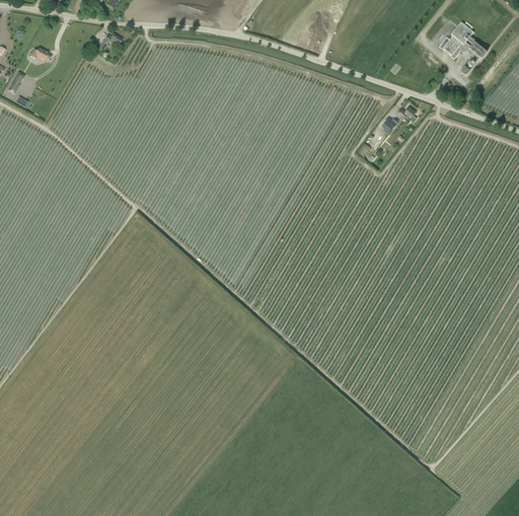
[(482,57),(487,50),(474,41),(469,38),(468,37),(473,30),(470,27),(472,24),(466,19),(464,22),(461,20),(451,32),(453,33),(450,38),(447,34),(439,45),(443,49),(444,48),(450,52),(449,54),(454,57),(461,49),(462,50),(468,49),(469,58),(470,58),(465,65),(464,65),(460,70),(465,73),(479,56),(482,57)]
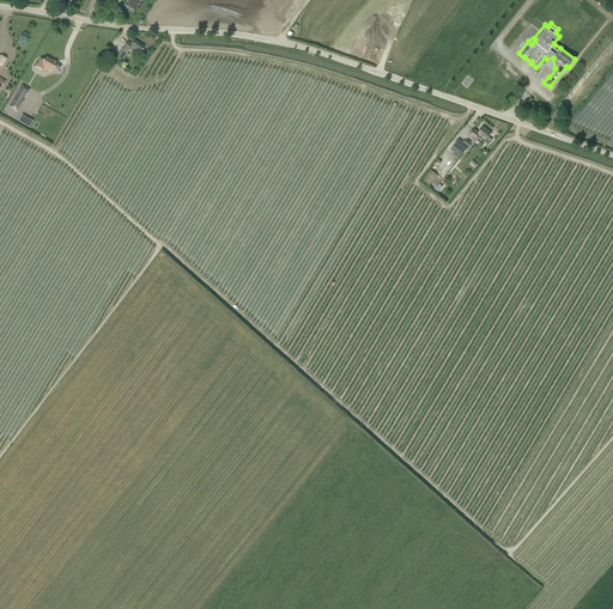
[(138,54),(139,53),(141,49),(145,43),(134,36),(131,42),(127,40),(128,38),(127,38),(123,44),(116,55),(121,59),(128,47),(138,54)]
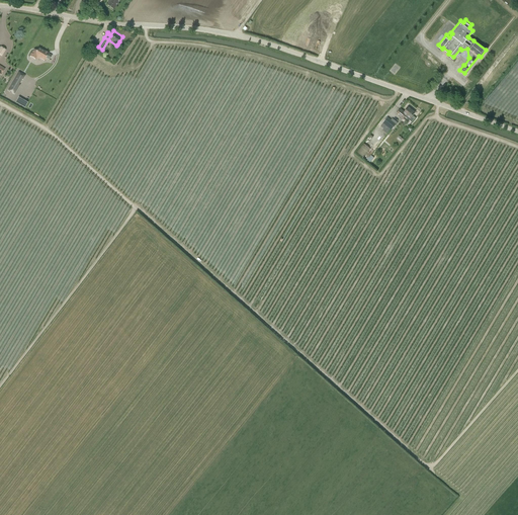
[(33,47),(30,54),(35,57),(36,55),(39,57),(40,56),(45,58),(46,55),(50,57),(52,53),(49,51),(45,49),(44,49),(38,46),(36,49),(33,47)]
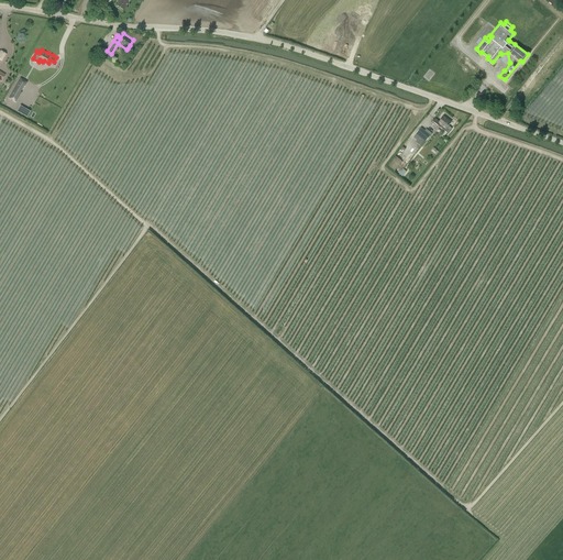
[(23,83),(19,79),(9,95),(15,99),(21,89),(20,89),(23,83)]
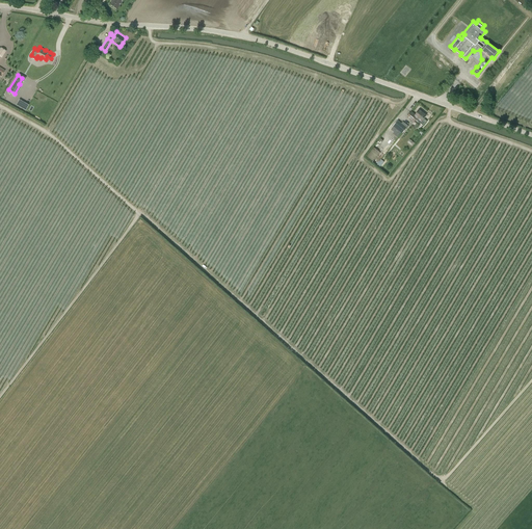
[(510,84),(498,101),(513,113),(521,112),(521,111),(526,110),(524,108),(525,108),(527,105),(526,104),(523,101),(522,98),(521,97),(521,94),(521,89),(517,89),(517,87),(514,91),(513,91),(512,87),(515,87),(519,84),(514,81),(513,82),(513,83),(510,84)]
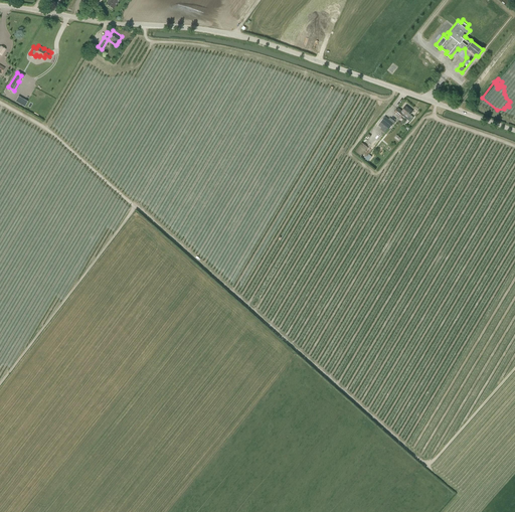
[(412,110),(411,109),(411,108),(409,107),(405,104),(401,110),(398,107),(394,111),(400,116),(403,112),(407,116),(412,110)]
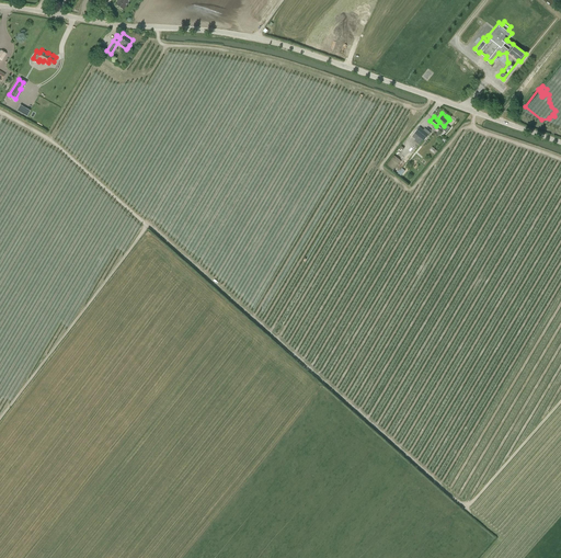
[(420,125),(415,131),(412,134),(415,137),(414,138),(420,143),(424,138),(428,132),(420,125)]
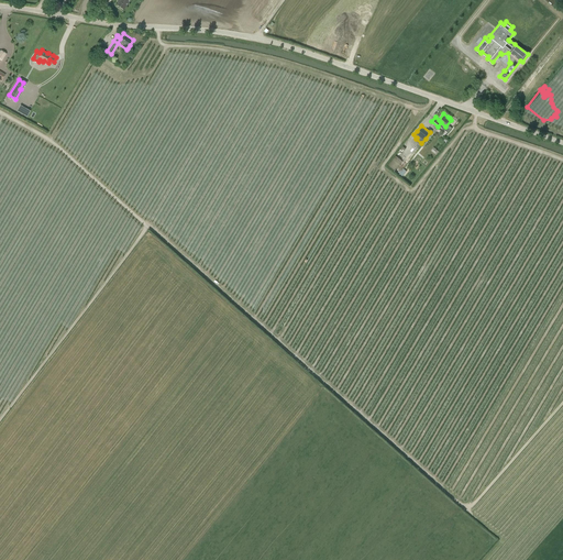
[(394,169),(403,160),(395,153),(387,163),(394,169)]
